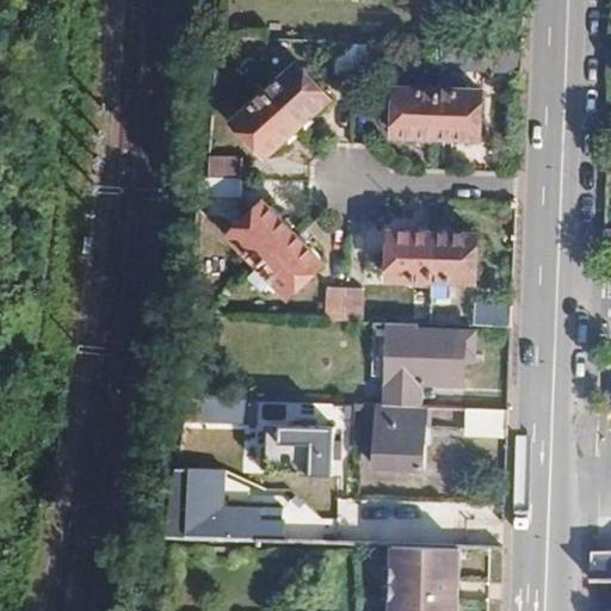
[(356,48),(338,47),(337,78),(355,78),(356,48)]
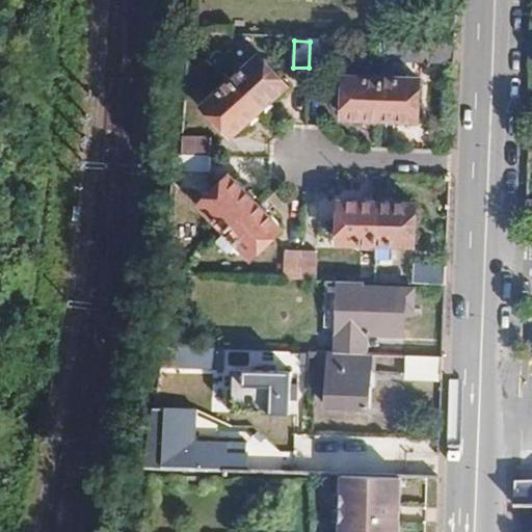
[(325,42),(310,42),(309,68),(324,69),(325,42)]
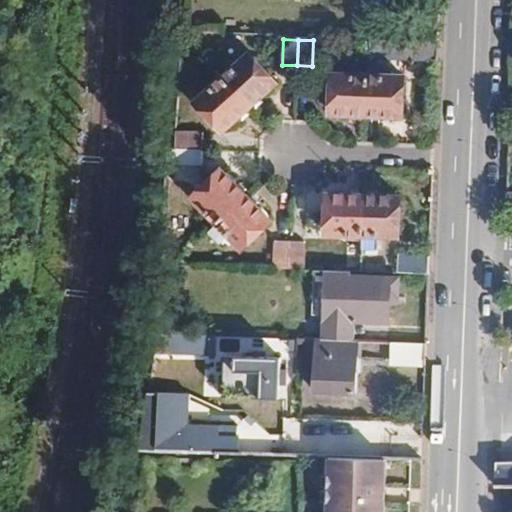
[(251,55),(225,78),(251,108),(278,85),(251,55)]
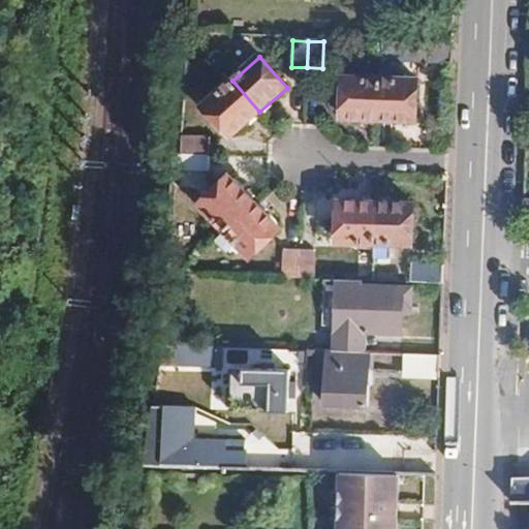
[(380,81),(344,79),(343,120),(378,122),(380,81)]
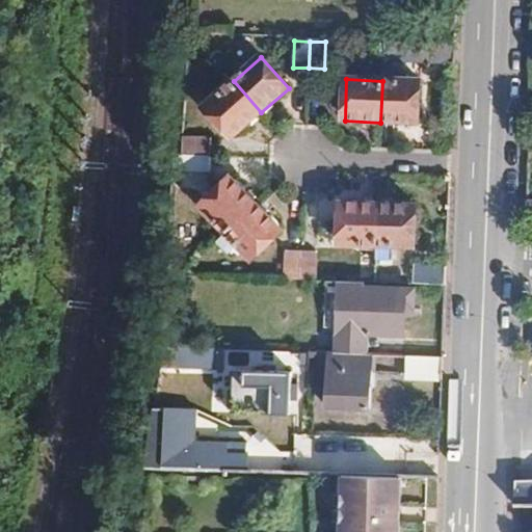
[(234,81),(205,106),(233,137),(261,112),(234,81)]
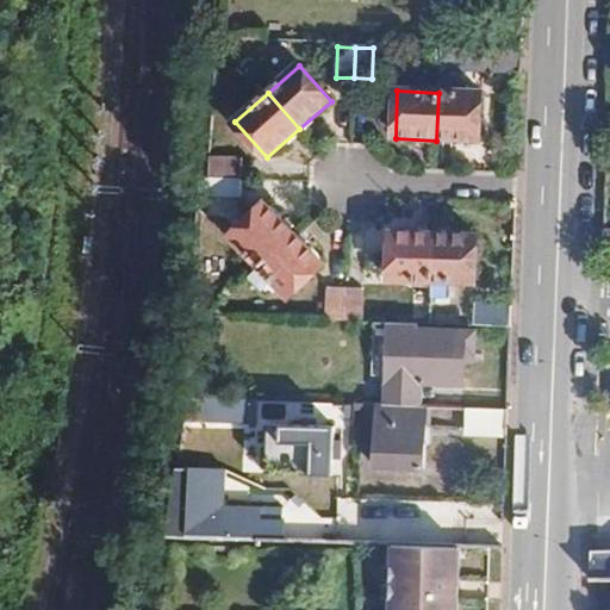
[(481,94),(439,93),(436,141),(479,142),(481,94)]
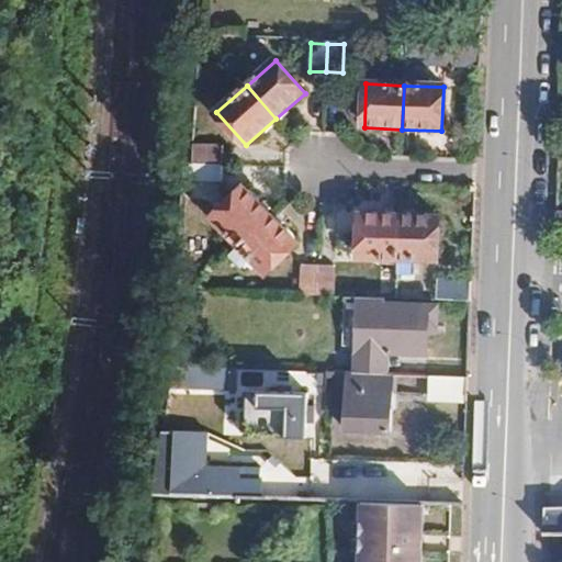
[(221,149),(193,148),(192,165),(221,166),(221,149)]
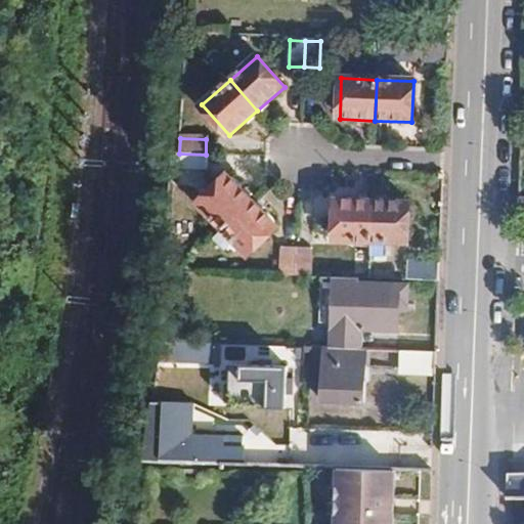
[(206,155),(179,154),(178,170),(205,170),(206,155)]
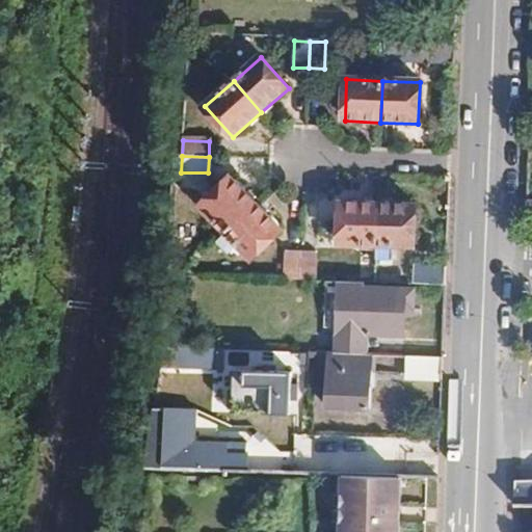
[(256,205),(230,179),(201,208),(224,233),(256,205)]
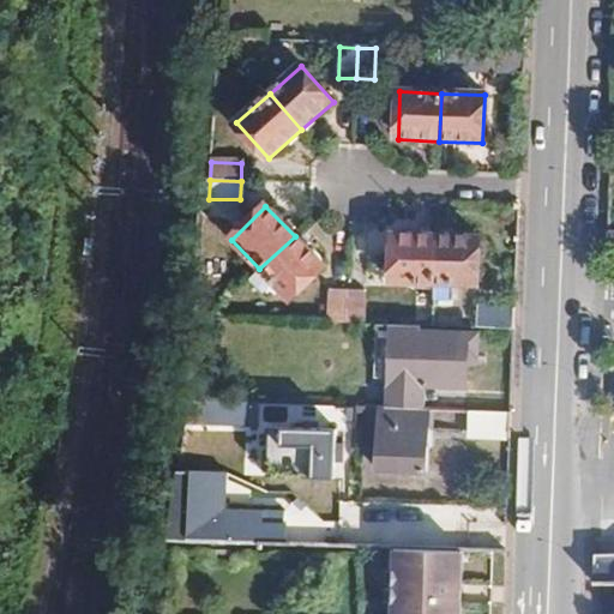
[(435,238),(393,235),(392,282),(434,283),(435,238)]
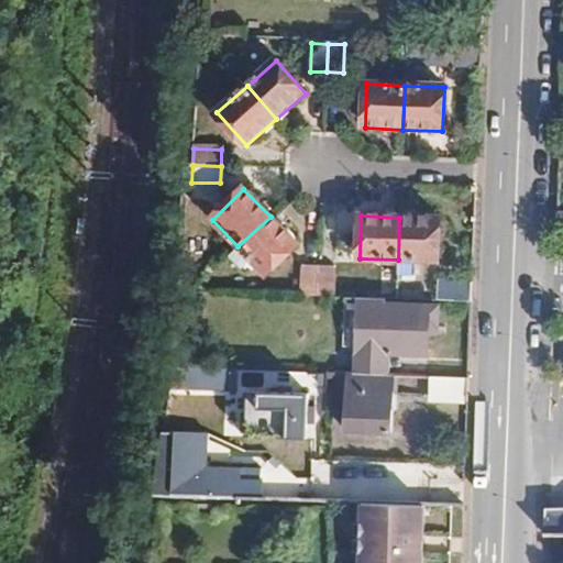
[(299,245),(271,217),(238,246),(267,276),(299,245)]
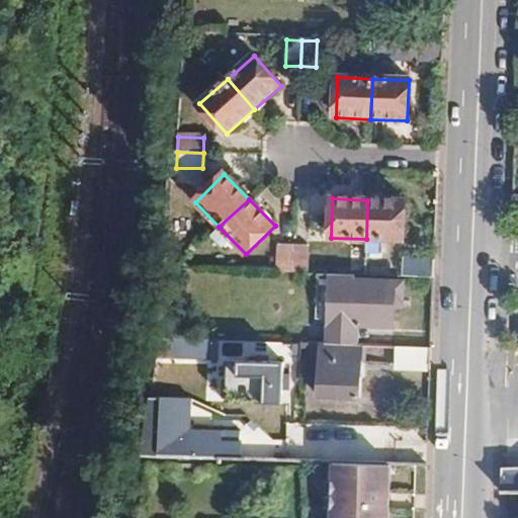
[(404,201),(367,200),(366,239),(365,252),(382,253),(382,242),(402,242),(404,201)]
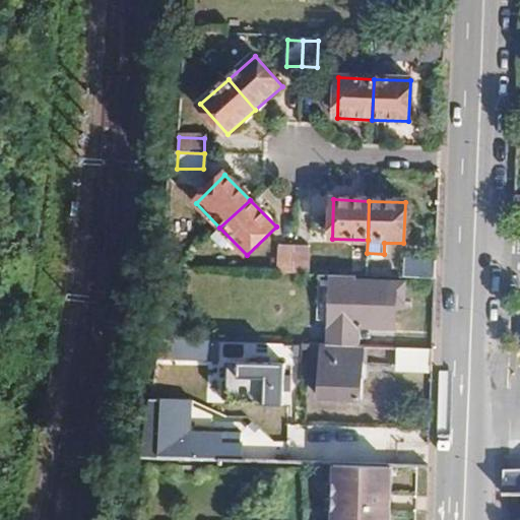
[(294,248),(278,247),(277,273),(293,274),(294,248)]
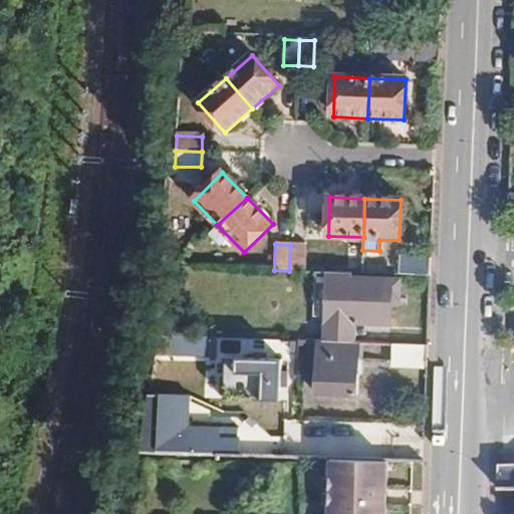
[(305,246),(290,245),(289,271),(304,271),(305,246)]
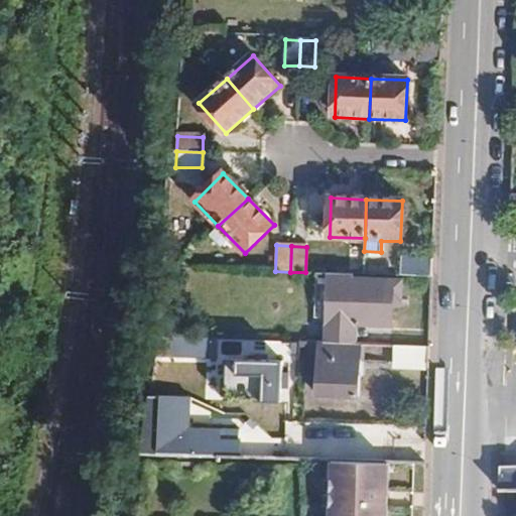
[(431,260),(401,259),(401,276),(431,278),(431,260)]
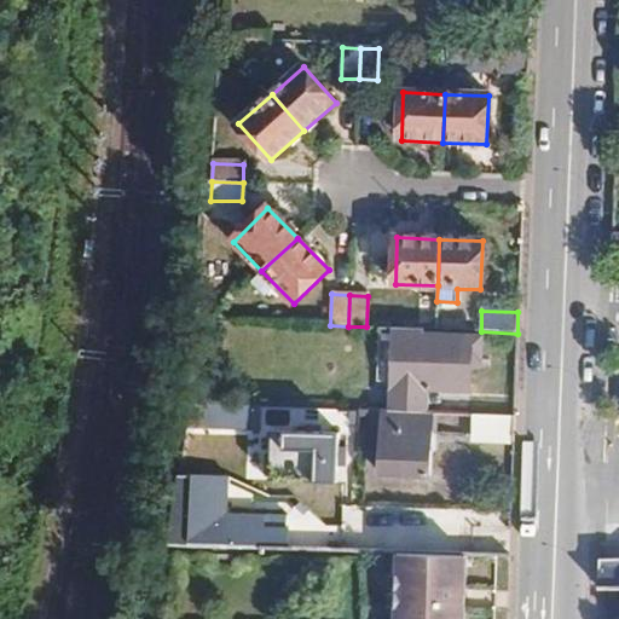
[(429,414),(431,391),(424,391),(426,337),(426,329),(395,328),(392,412),(398,412),(429,414)]
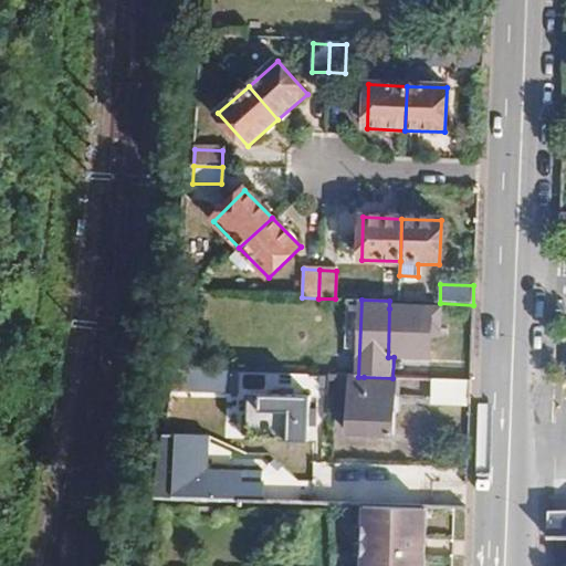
[(440,311),(389,308),(388,357),(394,357),(427,358),(428,331),(439,332),(440,311)]
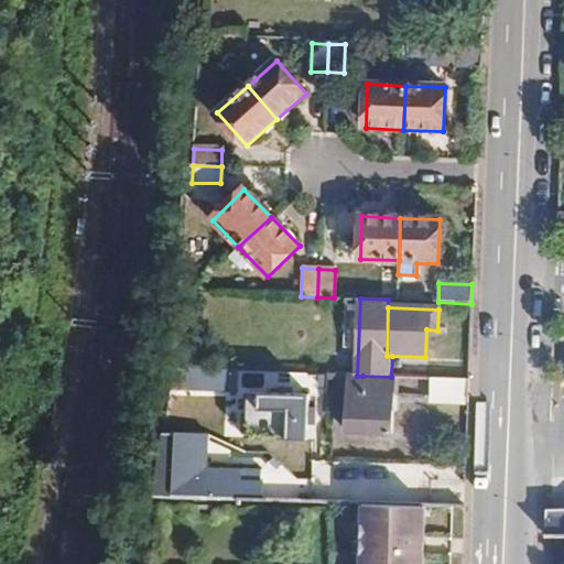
[(357,376),(353,375),(350,433),(393,434),(396,377),(391,377),(362,376),(357,376)]
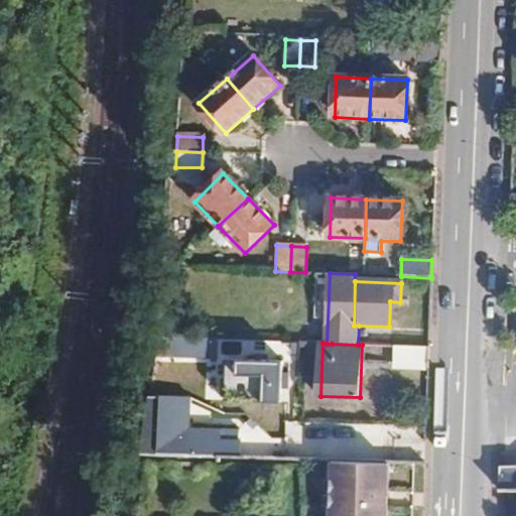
[(367,367),(392,368),(393,346),(368,345),(367,367)]
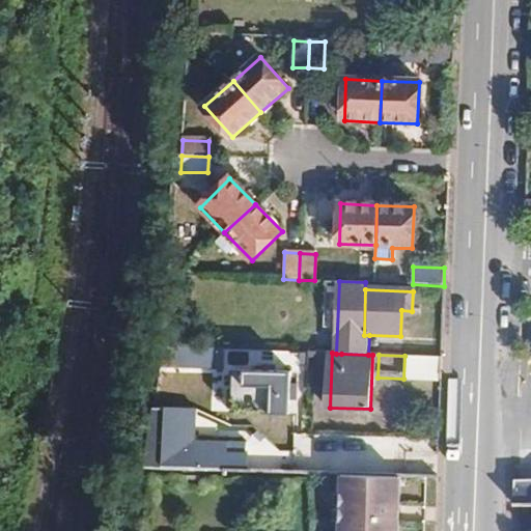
[(441,357),(409,356),(408,379),(440,380),(441,357)]
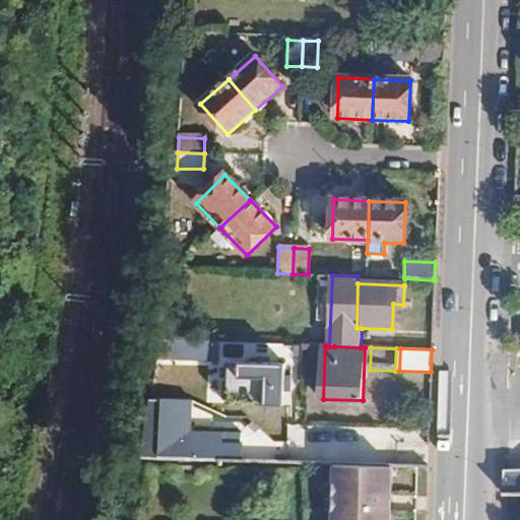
[(285,367),(231,364),(229,404),(284,406),(285,367)]
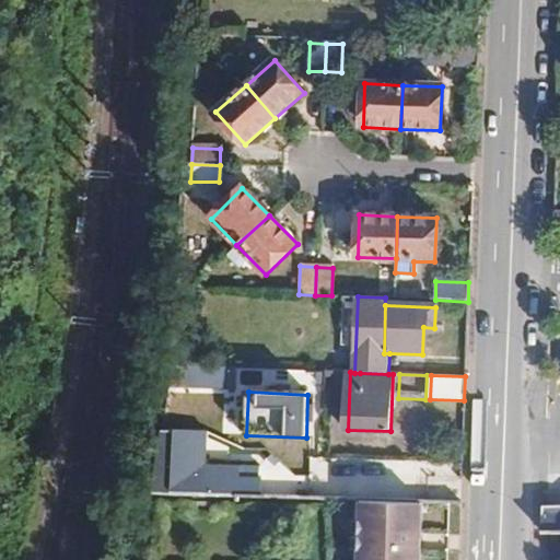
[(208,436),(162,435),(152,490),(238,492),(263,493),(263,477),(230,477),(231,464),(208,464),(208,436)]
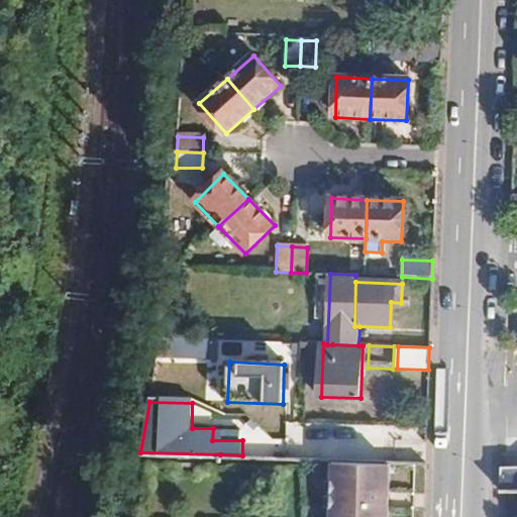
[(391,516),(392,463),(329,464),(328,516),(391,516)]
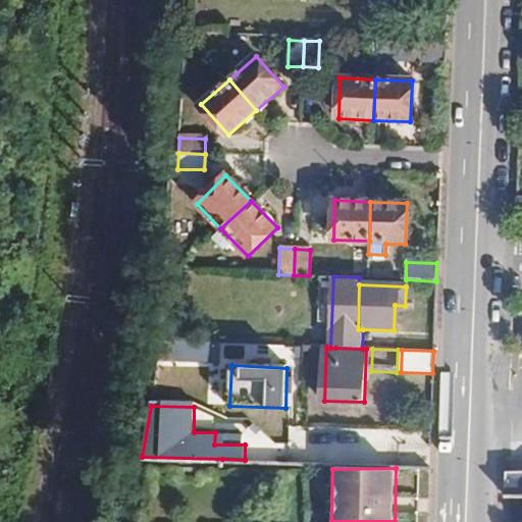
[(521,480),(506,481),(505,498),(521,497),(521,480)]
